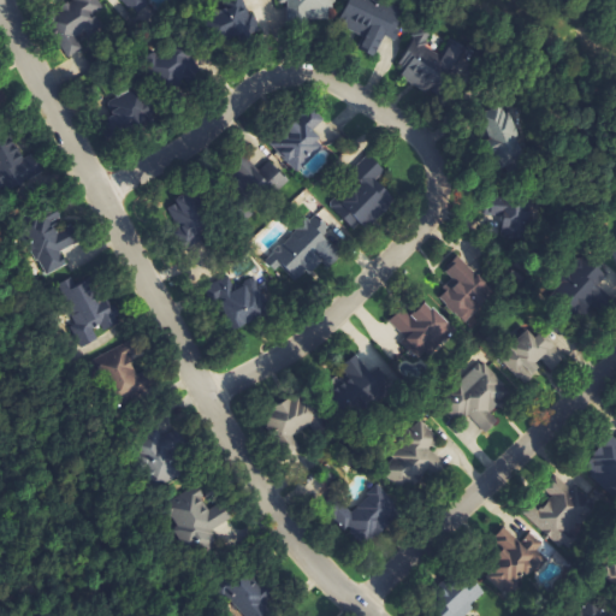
[(65,59),(84,52),(78,35),(108,24),(100,0),(70,0),(60,4),(64,15),(51,19),(65,59)]
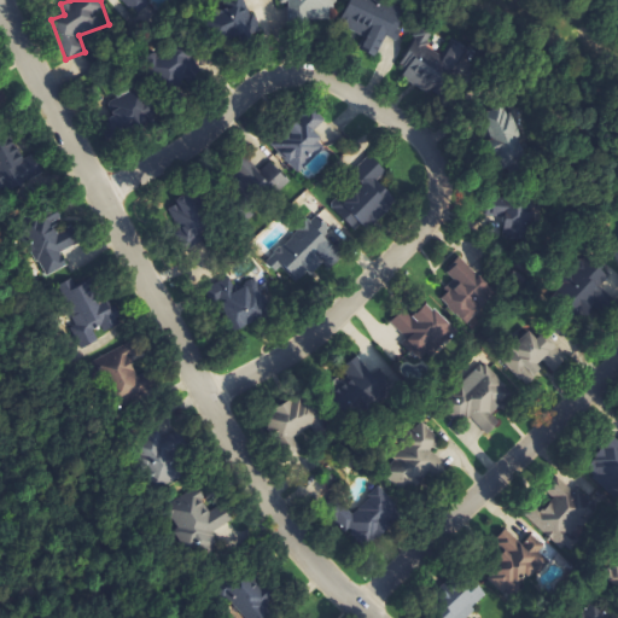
[(121,0),(132,15),(149,3),(146,0),(121,0)]
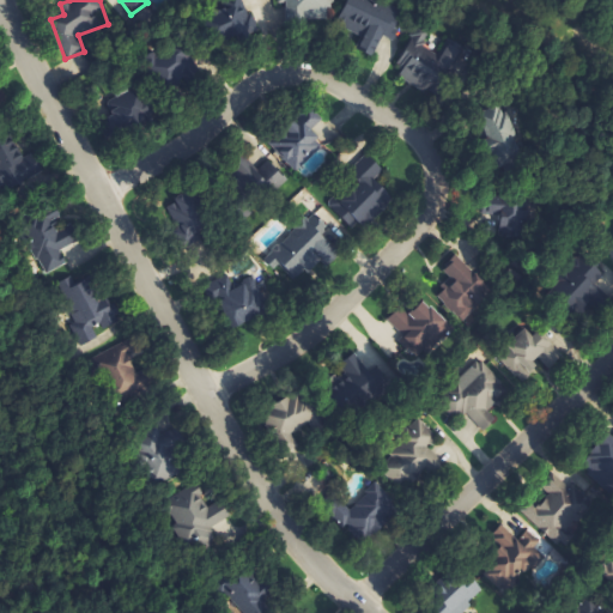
[(279,0),(280,6),(287,5),(290,24),(332,19),(328,0),(279,0)]
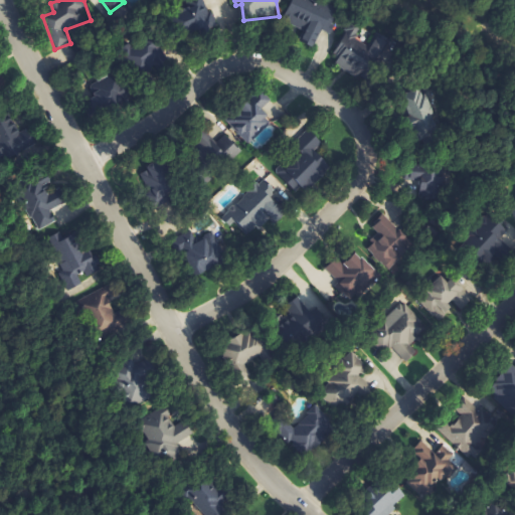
[(322,31),(329,34),(339,10),(313,0),(292,0),(284,21),(306,31),(301,42),(314,48),(322,31)]
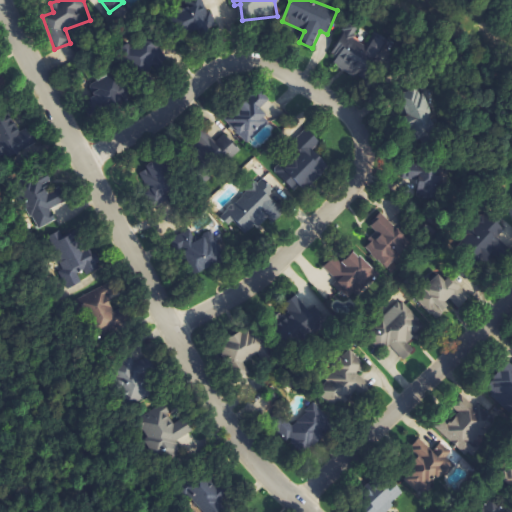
[(208,6),(176,18),(184,40),(216,27),(208,6)]
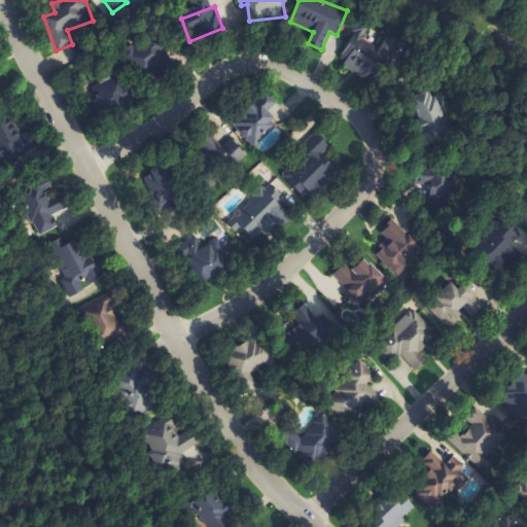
[(373,82),(396,39),(383,32),(376,46),(354,34),(338,63),(373,82)]
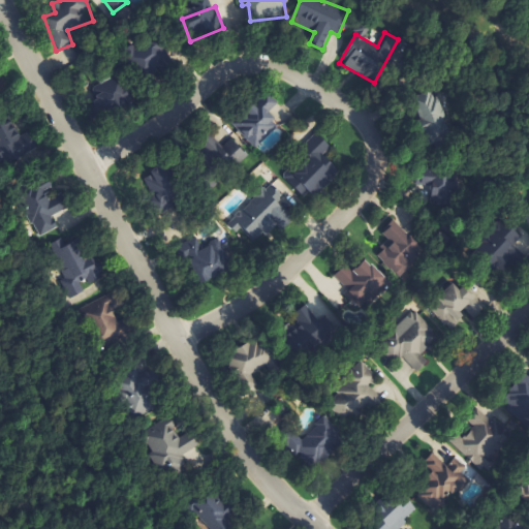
[(127,105),(118,79),(88,88),(97,116),(127,105)]
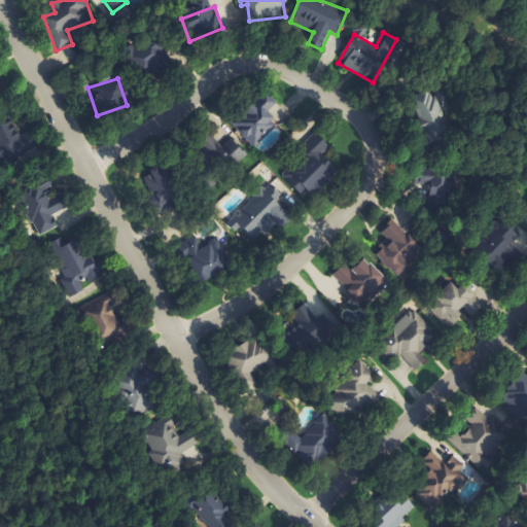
[(253,148),(278,126),(269,114),(276,107),(266,96),(233,126),(253,148)]
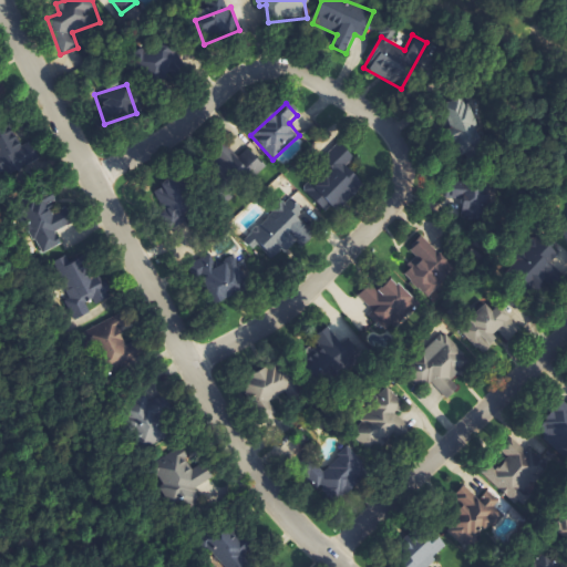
[(476,110),(463,111),(463,103),(442,104),(443,134),(452,134),(453,152),(478,151),(476,110)]
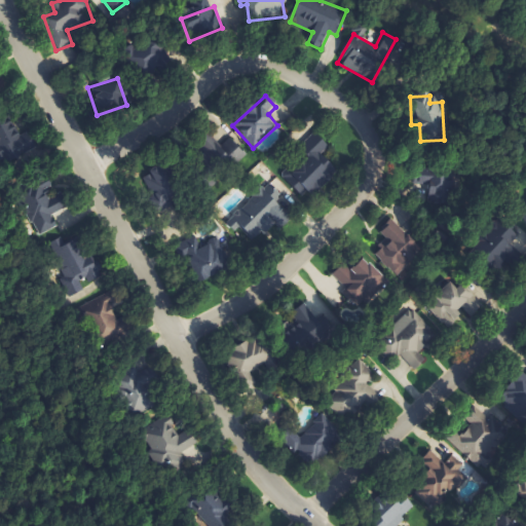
[(0,160),(30,156),(26,136),(20,137),(17,125),(6,126),(5,120),(0,120),(0,160)]
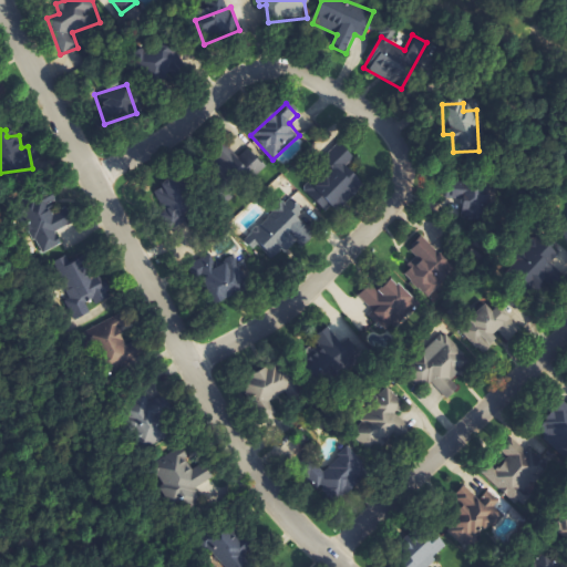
[(326,212),(332,205),(337,210),(364,184),(348,166),(356,160),(341,144),(323,161),(330,167),(306,189),(326,212)]
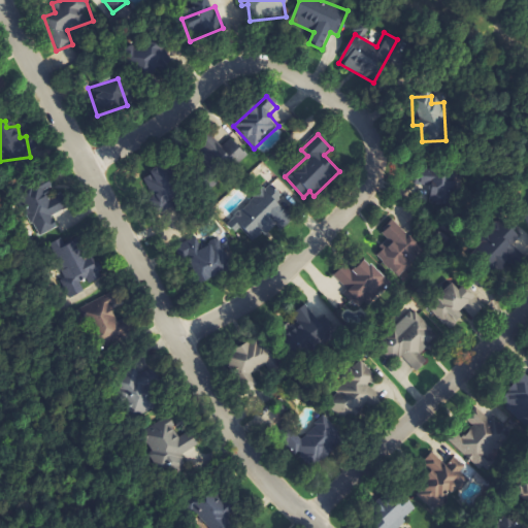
[(155,192),(151,205),(167,210),(178,172),(152,165),(145,189),(155,192)]
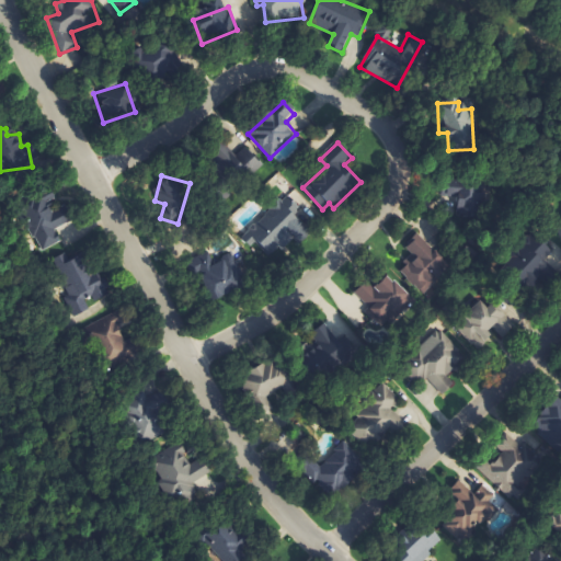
[(41,252),(61,241),(55,229),(71,220),(64,204),(60,205),(54,192),(19,208),(41,252)]
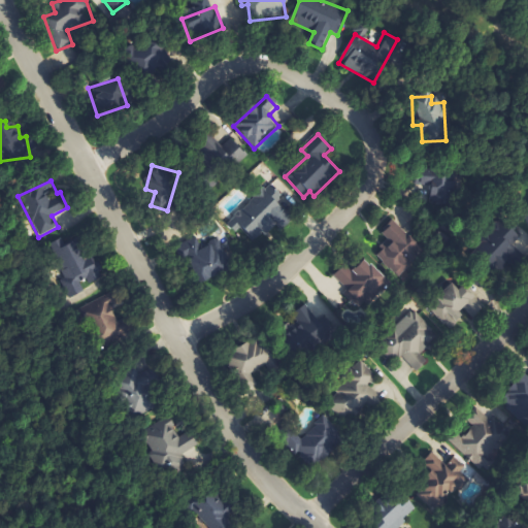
[(229,225),(252,244),(264,229),(269,233),(276,224),(282,228),(292,217),(275,203),(282,195),(265,182),(229,225)]
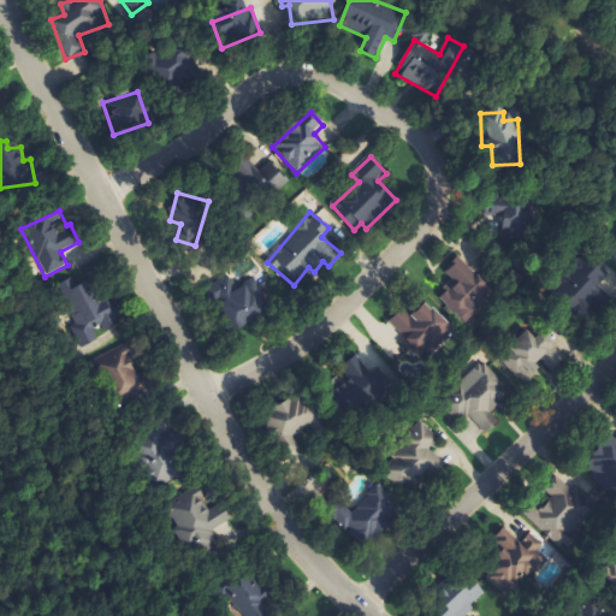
[(438,296),(462,321),(493,291),(461,256),(445,271),(454,280),(438,296)]
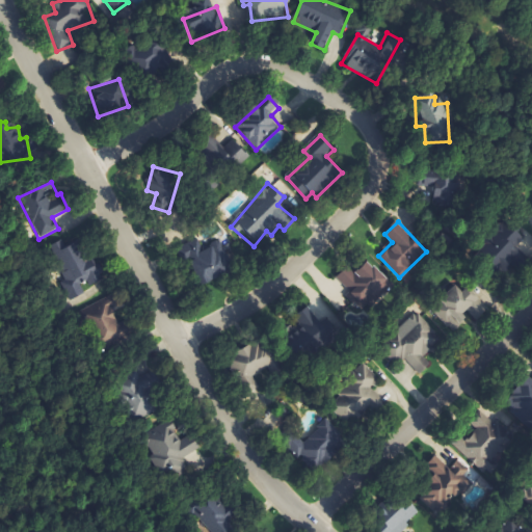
[(531,236),(510,233),(510,236),(496,234),(494,247),(489,246),(487,264),(527,269),(531,236)]
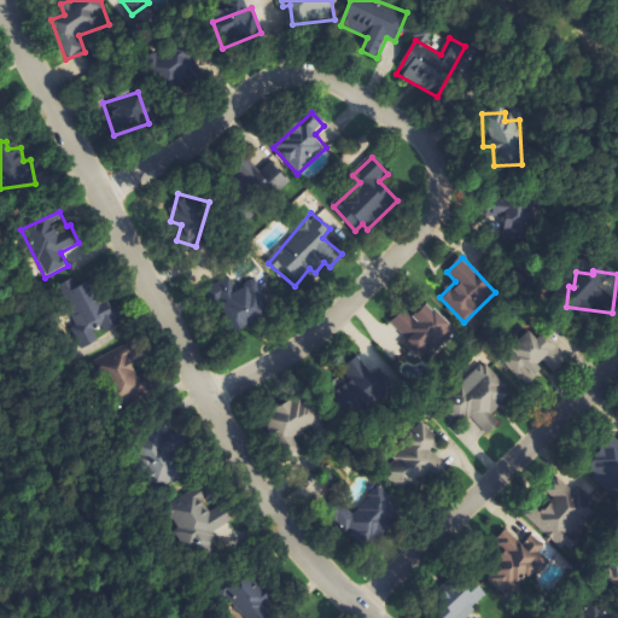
[(57,284),(83,348),(99,340),(95,333),(117,325),(108,301),(97,305),(83,273),(57,284)]
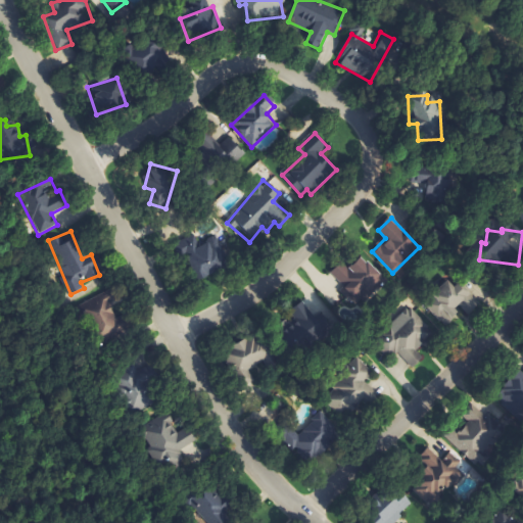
[(189,265),(198,281),(229,266),(215,237),(200,245),(195,235),(174,245),(184,267),(189,265)]
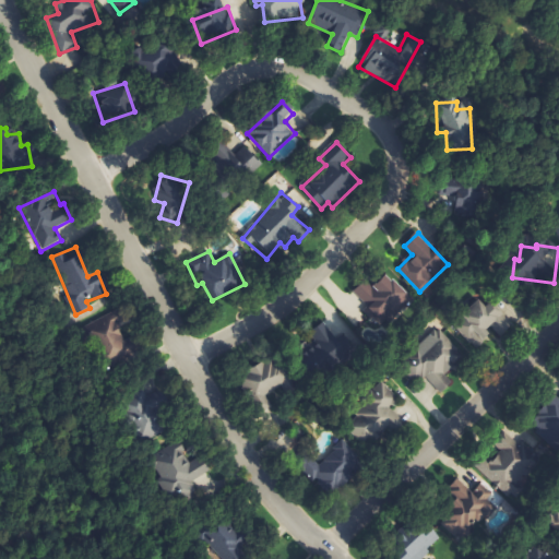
[(382,329),(413,299),(388,273),(372,286),(366,278),(349,294),(382,329)]
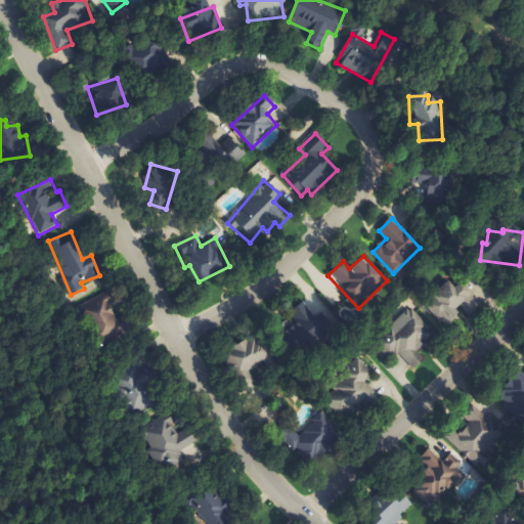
[(486,298),(474,287),(470,291),(461,281),(456,287),(449,280),(427,305),(446,323),(462,307),(470,315),(486,298)]
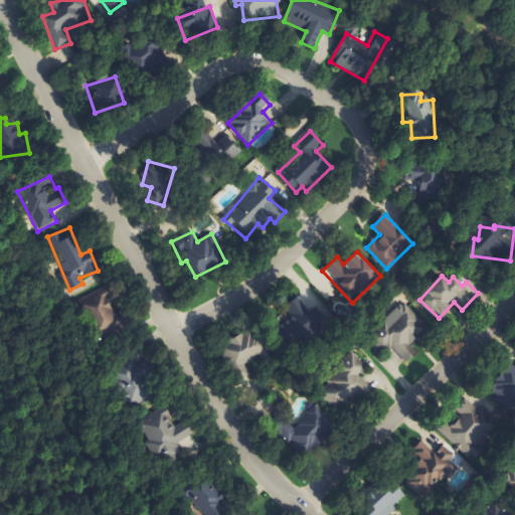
[(83,318),(91,321),(87,331),(107,338),(117,313),(109,309),(115,294),(97,287),(83,318)]
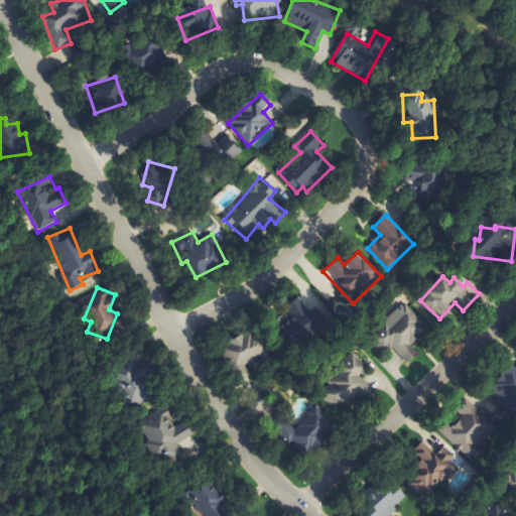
[(283,306),(287,317),(277,323),(286,345),(329,329),(319,306),(307,311),(302,299),(283,306)]
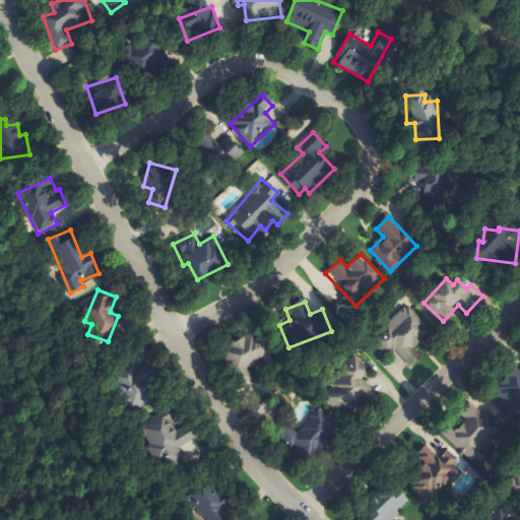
[(391,337),(377,340),(380,353),(434,340),(429,320),(418,322),(414,307),(386,315),(391,337)]
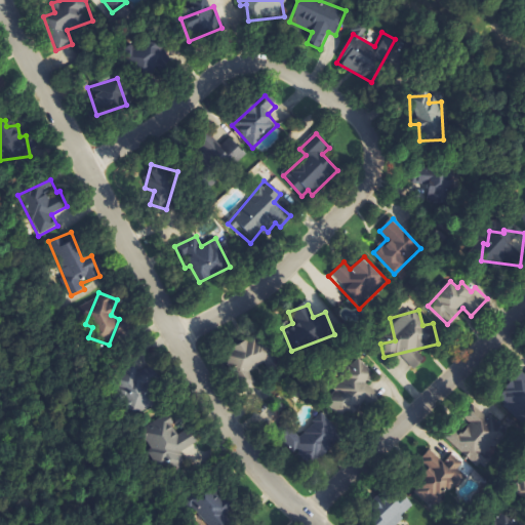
[(228,352),(246,388),(255,382),(250,371),(274,360),(261,335),(228,352)]
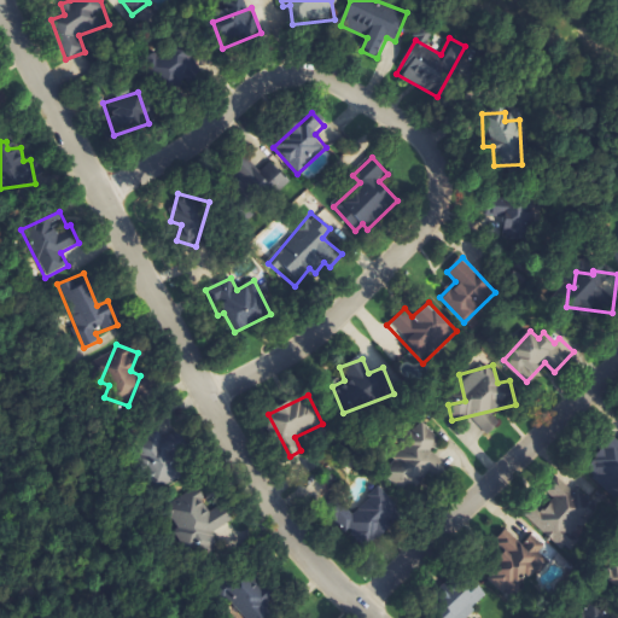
[(339,535),(353,532),(360,543),(377,540),(391,529),(390,523),(398,520),(394,501),(391,497),(390,489),(418,483),(424,478),(450,473),(433,450),(442,444),(425,423),(420,424),(406,435),(408,447),(384,464),(389,484),(373,487),(374,494),(362,502),(363,506),(361,507),(347,511),(336,496),(331,497),(339,535)]
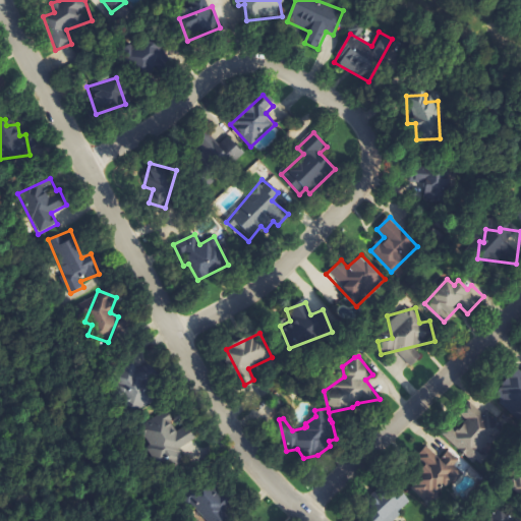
[(155,396),(143,389),(153,374),(133,361),(114,390),(145,410),(155,396)]
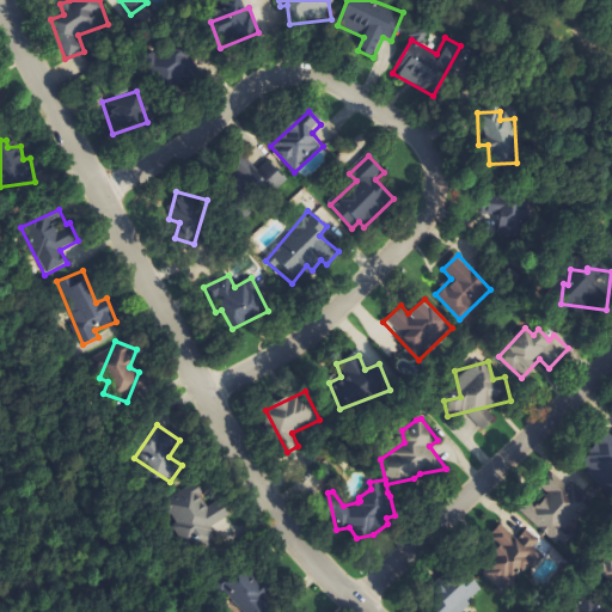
[(599,490),(611,487),(611,439),(581,446),(588,476),(595,475),(599,490)]
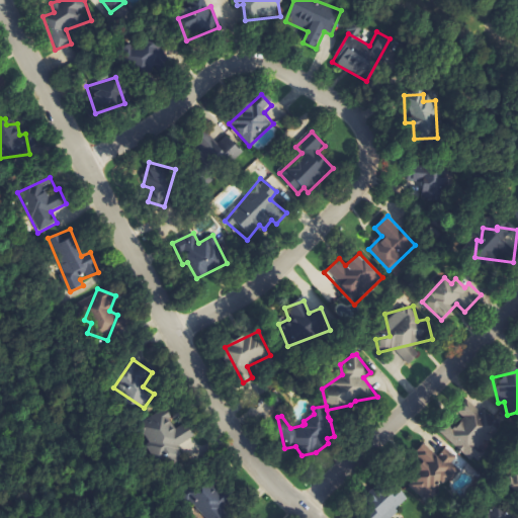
[(485,397),(458,402),(462,423),(451,425),(457,461),(489,456),(486,442),(492,441),(485,397)]
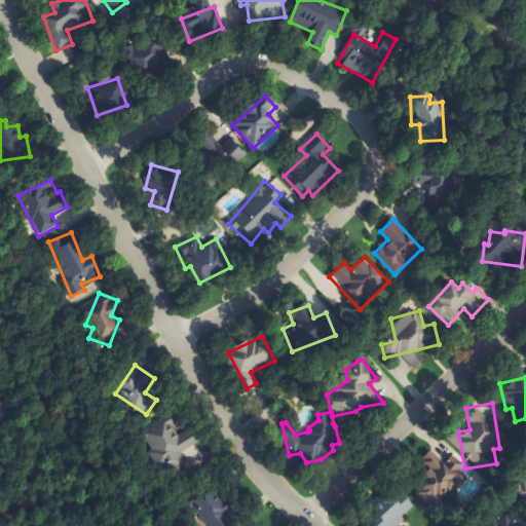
[(186,461),(184,444),(188,443),(187,433),(176,434),(174,419),(147,422),(152,465),(186,461)]
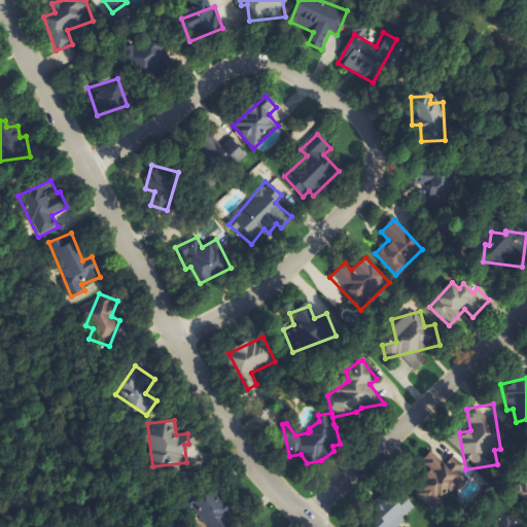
[(418,481),(437,502),(471,470),(456,454),(445,464),(432,451),(421,461),(429,470),(418,481)]
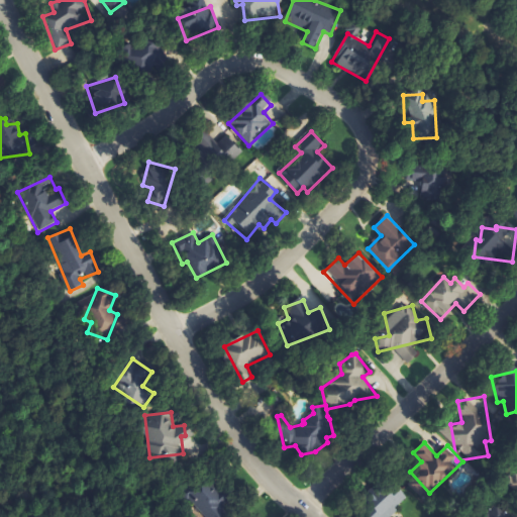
[(205,516),(233,516),(214,480),(192,493),(205,516)]
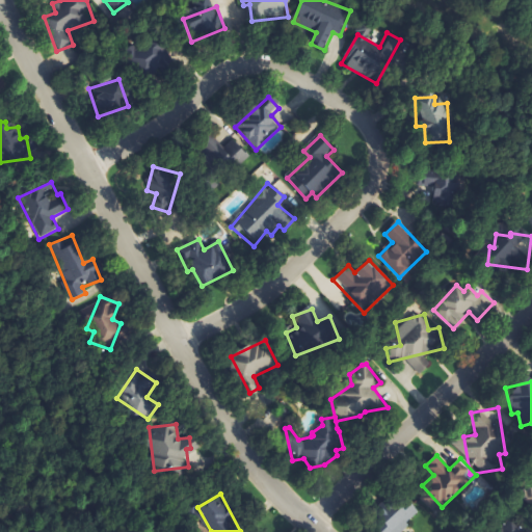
[(399,531),(420,513),(410,503),(377,531),(399,531)]
